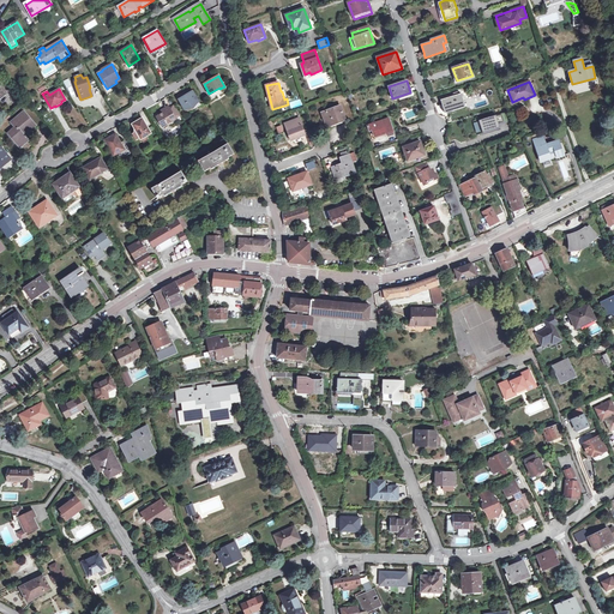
[(193,91),(186,96),(185,94),(178,97),(185,110),(193,108),(199,102),(193,91)]
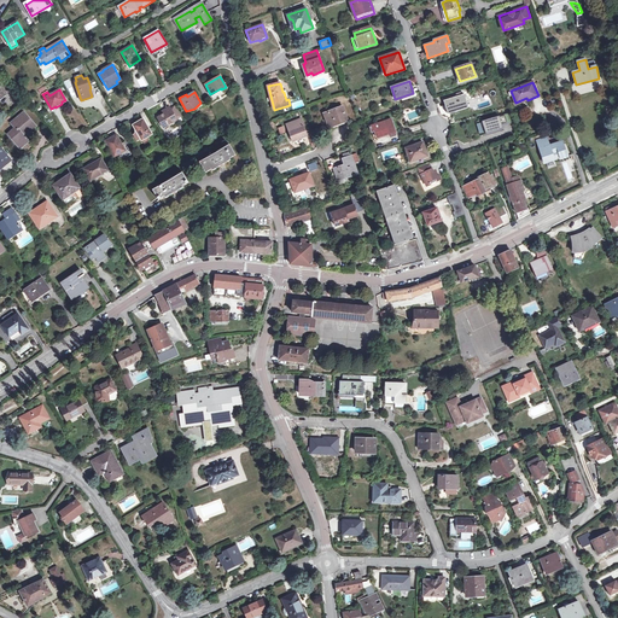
[(460,93),(456,94),(458,98),(445,101),(450,114),(468,108),(465,95),(461,97),(460,93)]
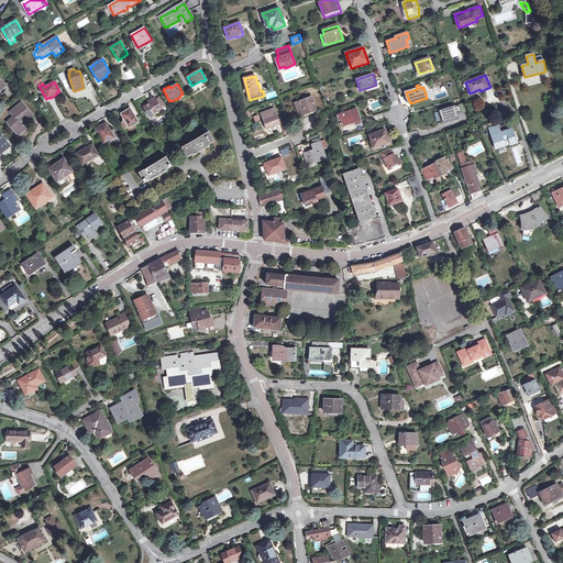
[(155,99),(161,109),(165,107),(159,97),(155,99)]
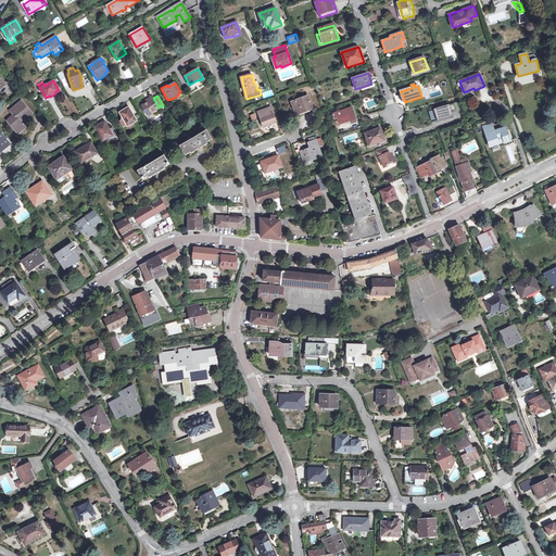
[(297,115),(308,111),(308,109),(312,106),(308,96),(292,102),(297,115)]
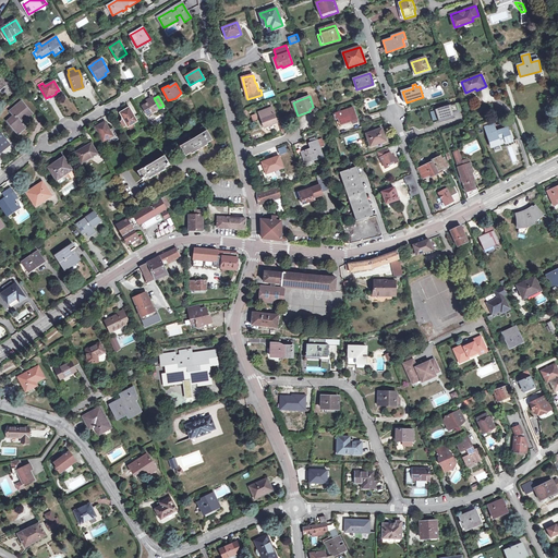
[(152,101),(148,104),(142,107),(147,117),(160,109),(159,108),(154,98),(154,97),(149,99),(152,101)]
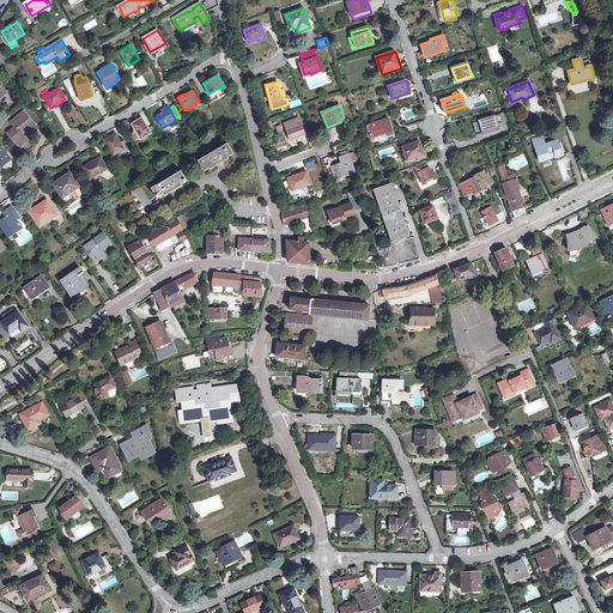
[(19,146),(28,139),(26,138),(28,137),(25,135),(22,133),(28,127),(30,129),(31,129),(36,125),(24,111),(11,122),(16,128),(10,134),(19,146)]
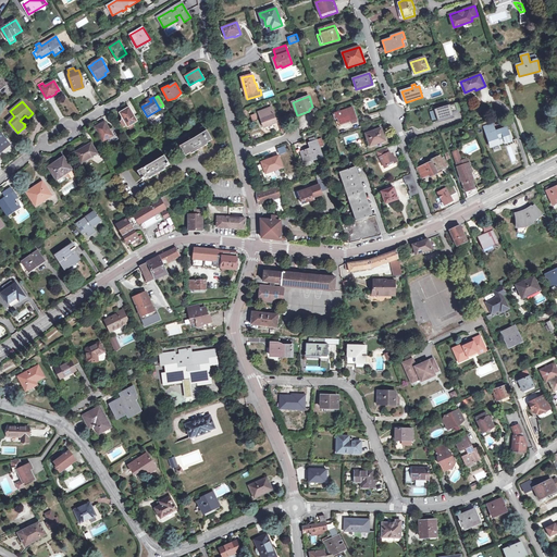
[(450,104),(435,110),(438,120),(454,115),(450,104)]
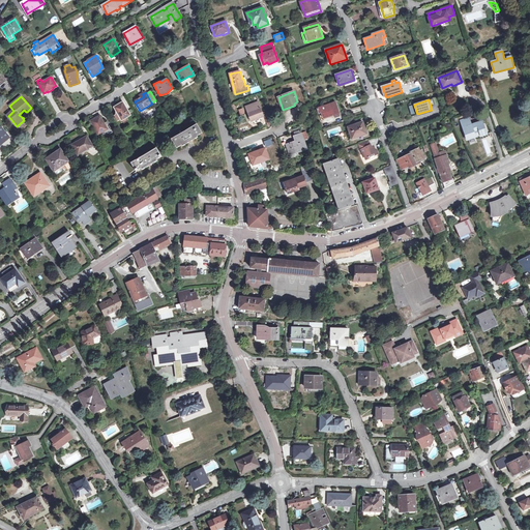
[(122,121),(130,116),(123,102),(113,108),(117,116),(119,115),(122,121)]
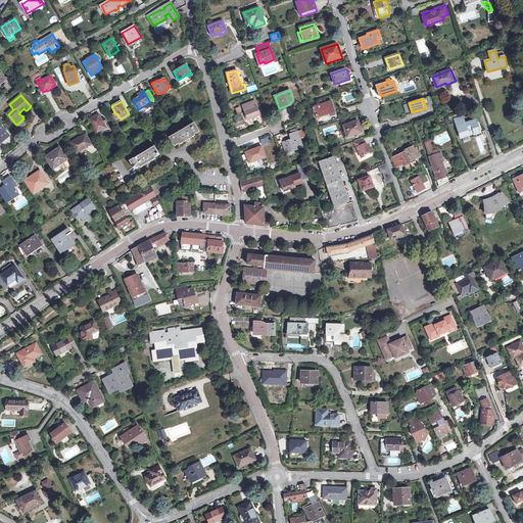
[(247,120),(259,115),(254,101),(242,105),(247,120)]
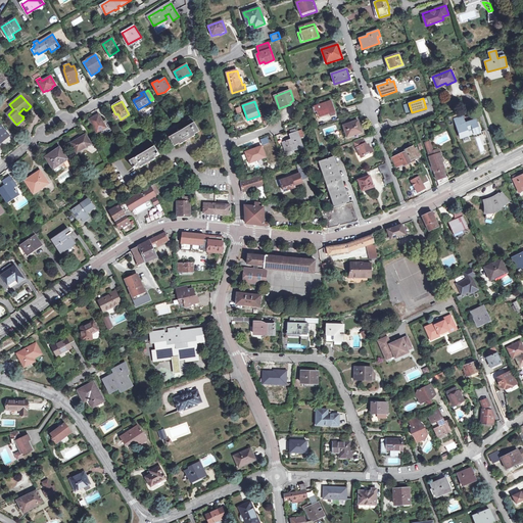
[(330,115),(335,113),(331,101),(316,106),(313,107),(315,111),(317,110),(319,116),(329,113),(330,115)]
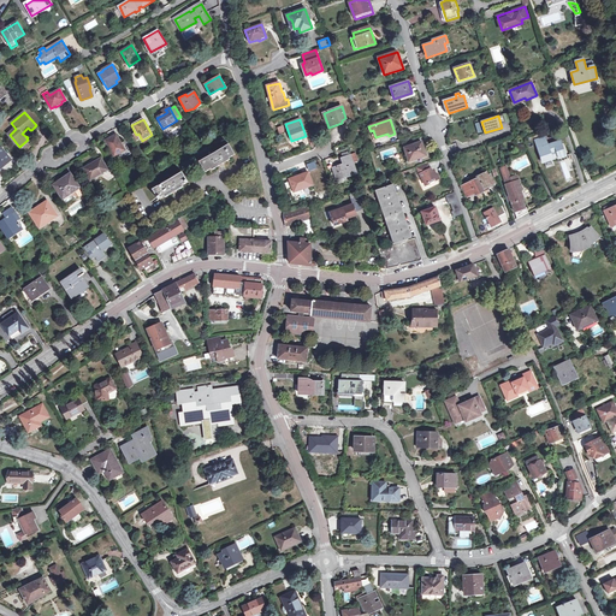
[(27,138),(28,140),(29,142),(36,136),(31,130),(30,130),(28,128),(22,134),(25,136),(28,137),(27,138)]
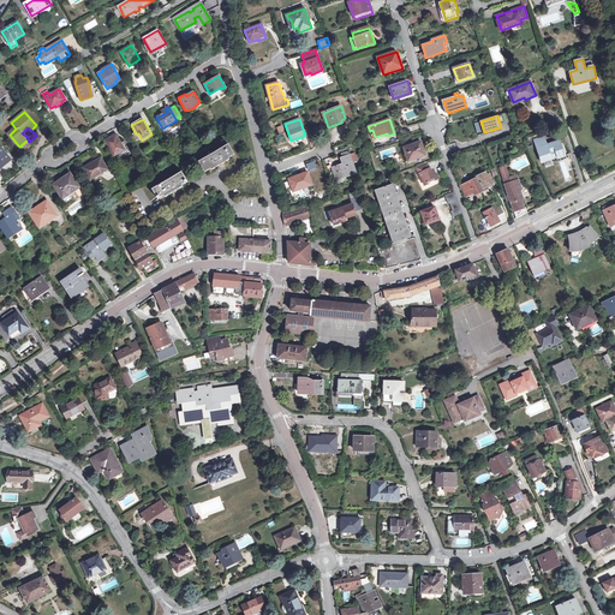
[(121,144),(117,135),(106,141),(114,156),(115,156),(115,157),(127,155),(131,154),(125,142),(121,144)]
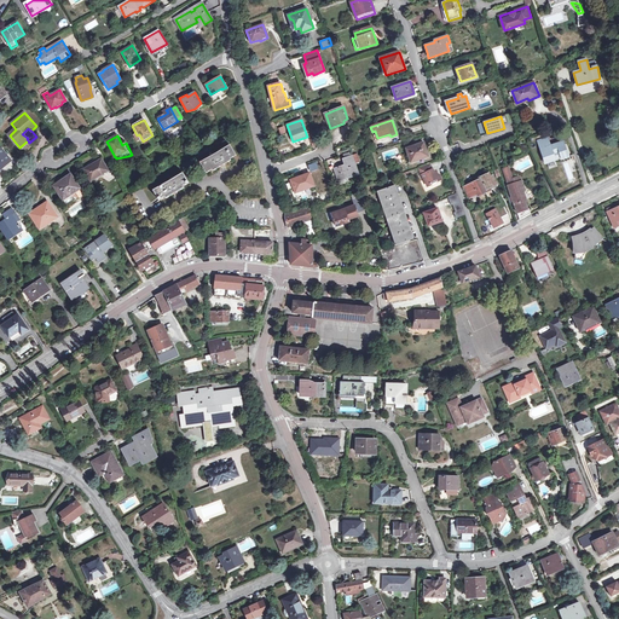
[(563,143),(554,145),(554,148),(550,149),(550,146),(548,139),(538,142),(545,163),(555,161),(555,160),(567,155),(563,143)]
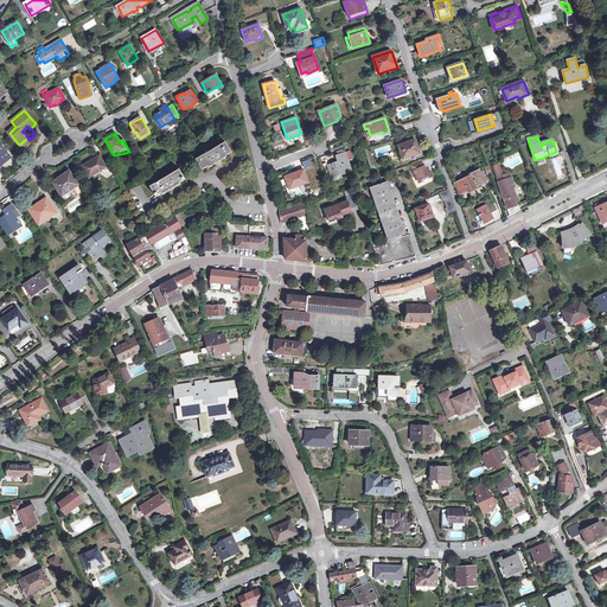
[(415,140),(398,146),(403,159),(409,158),(408,155),(420,152),(415,140)]
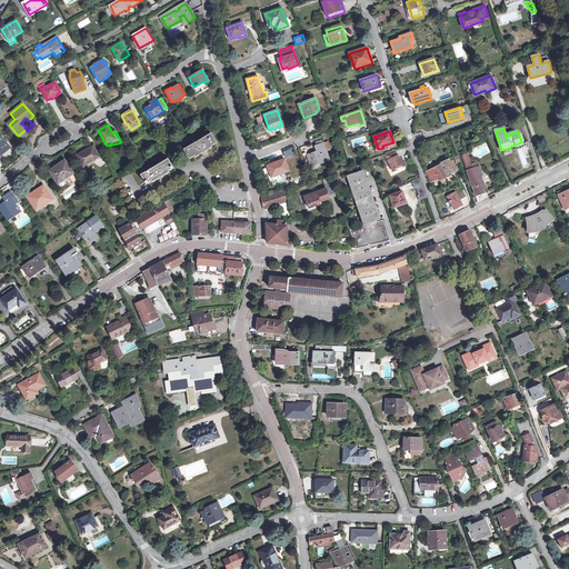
[(200,142),(198,143),(197,142),(185,150),(190,159),(196,157),(212,148),(211,147),(217,143),(212,133),(200,141),(200,142)]
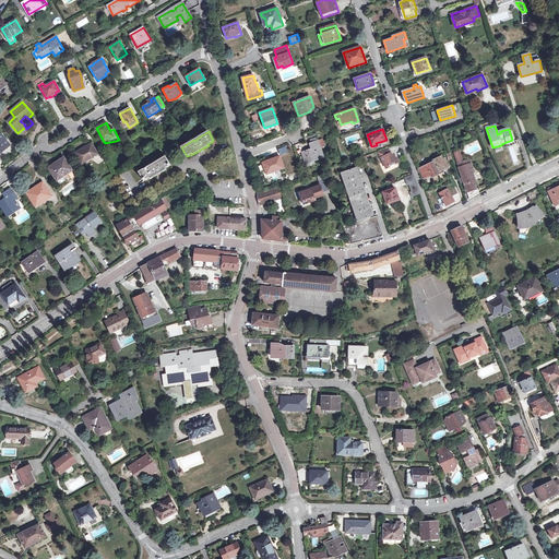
[(0,154),(10,146),(1,135),(0,135),(0,154)]
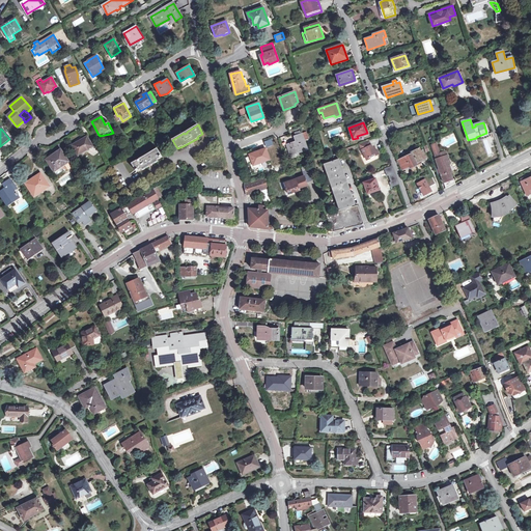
[(302,134),(295,137),(296,142),(287,145),(290,156),(307,149),(302,134)]
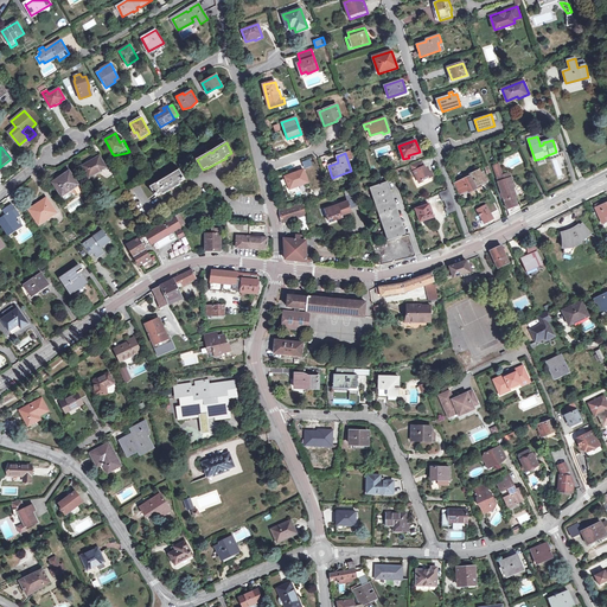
[(89,177),(106,167),(100,157),(83,166),(89,177)]
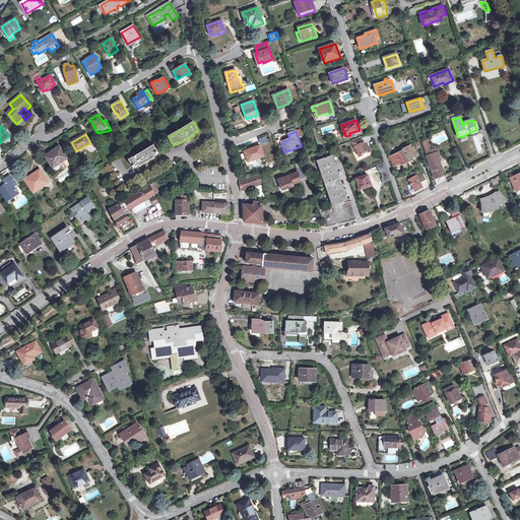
[(361,138),(351,141),(354,147),(353,147),(355,151),(356,151),(360,157),(371,151),(369,147),(367,148),(365,144),(361,138)]
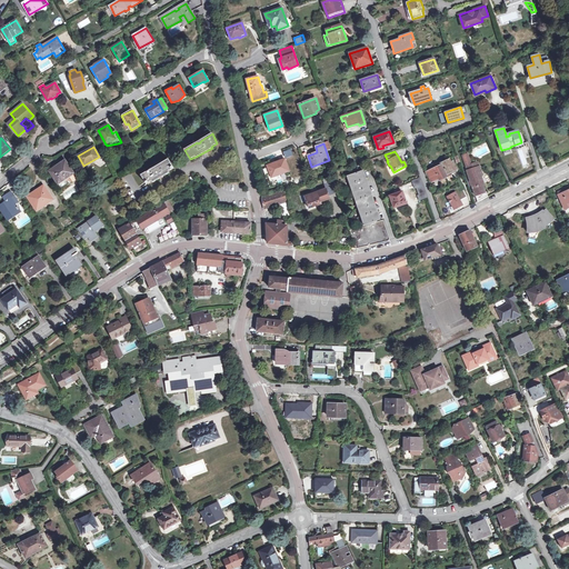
[(462,156),(466,167),(471,165),(467,155),(462,156)]
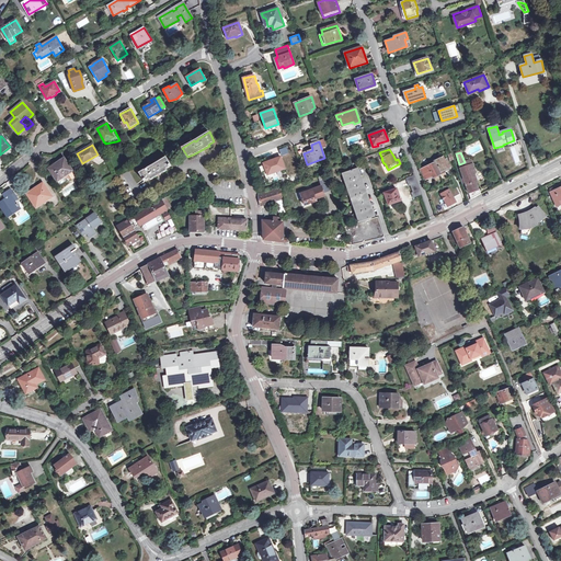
[(155,165),(152,167),(151,165),(139,173),(145,182),(150,179),(150,181),(167,171),(165,170),(172,165),(167,157),(153,164),(155,165)]
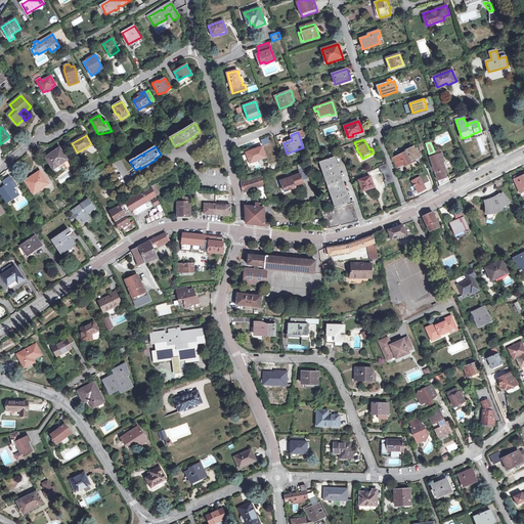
[(401,158),(395,161),(397,167),(404,164),(407,169),(418,165),(416,160),(421,158),(421,156),(420,157),(416,149),(415,146),(405,150),(406,153),(400,156),(401,158)]
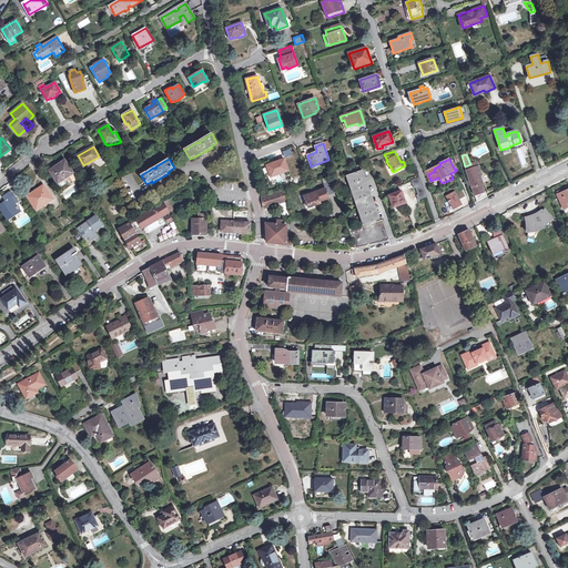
[(271,178),(287,171),(284,160),(267,165),(271,178)]
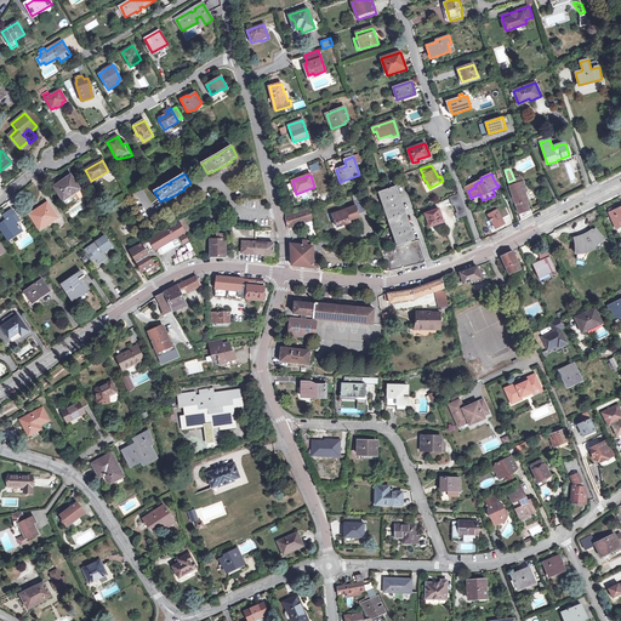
[(78,200),(85,195),(72,176),(55,187),(63,200),(73,194),(78,200)]
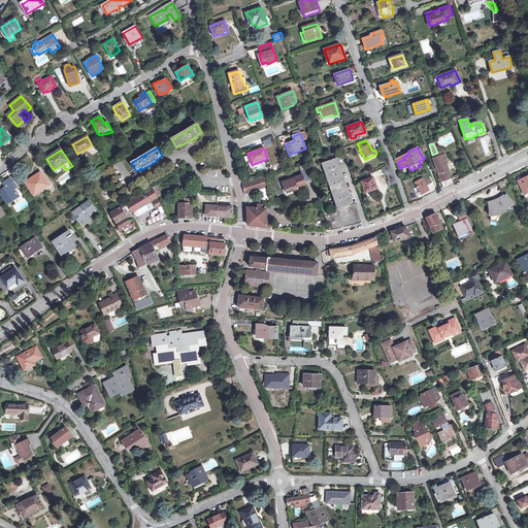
[(448,163),(444,155),(433,159),(443,188),(452,184),(450,178),(449,173),(450,173),(446,164),(448,163)]
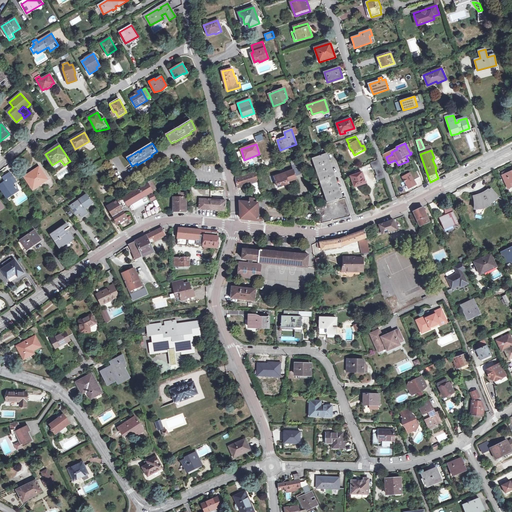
[(322,188),(337,183),(327,153),(312,158),(322,188)]
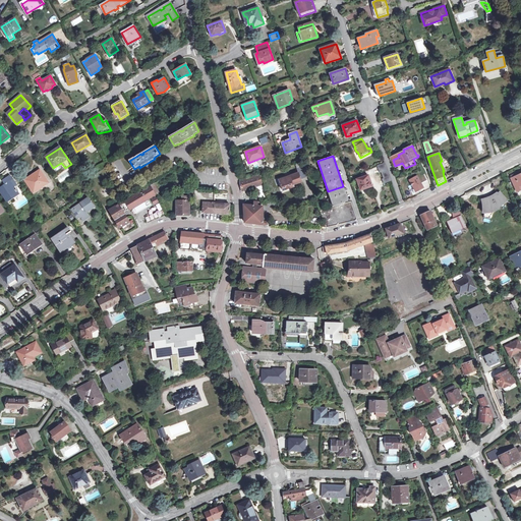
[(382,178),(384,184),(392,181),(385,163),(377,166),(380,173),(381,172),(383,177),(382,178)]
